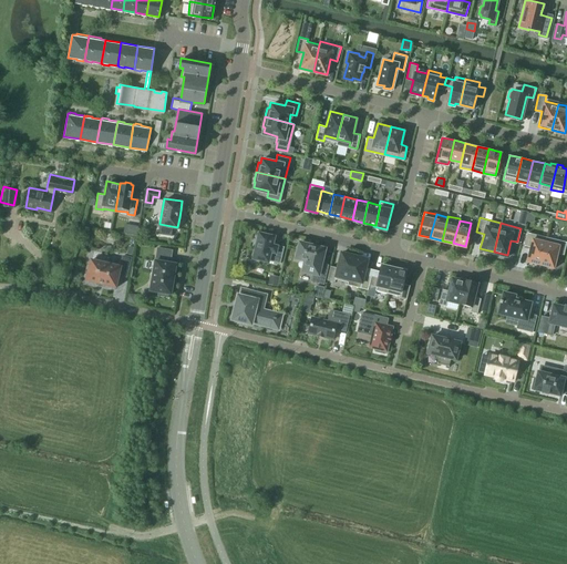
[(527,231),(524,244),(531,245),(527,260),(540,264),(547,236),(527,231)]
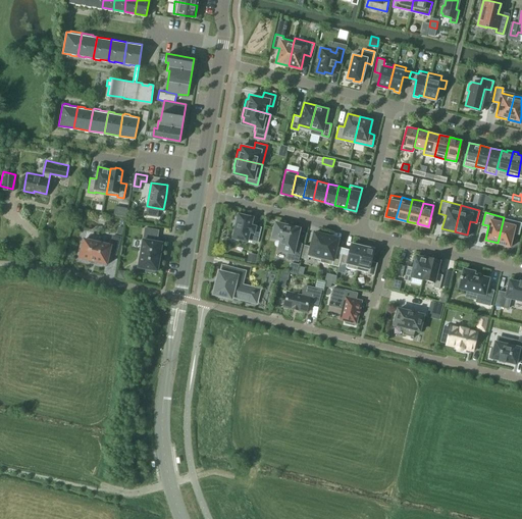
[(239,213),(232,237),(247,240),(248,238),(258,241),(261,225),(255,224),(255,225),(251,224),(253,216),(239,213)]
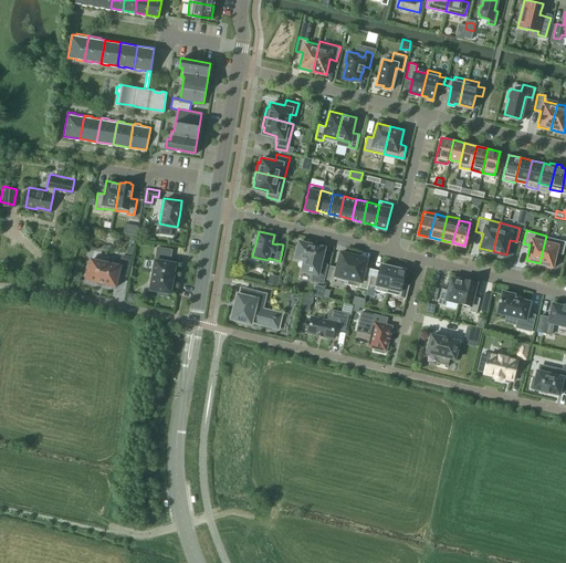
[(546,236),(540,263),(553,267),(556,251),(563,253),(565,240),(546,236)]
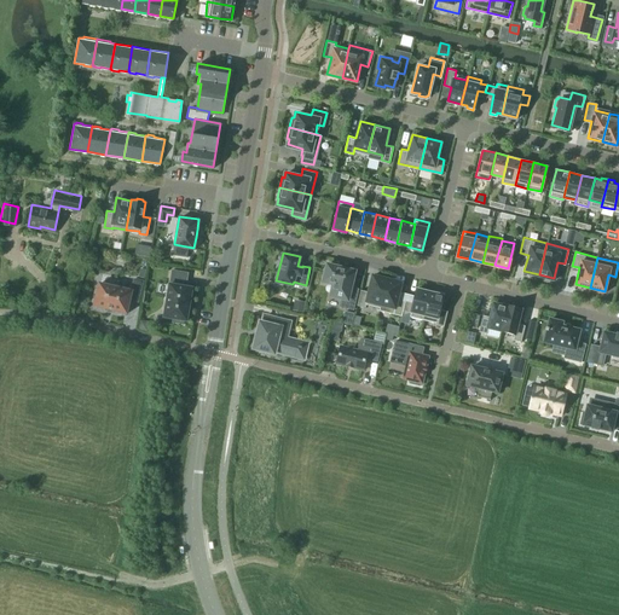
[(337,265),(327,262),(323,280),(333,283),(330,295),(341,297),(340,305),(353,308),(358,288),(351,286),(354,270),(345,267),(345,266),(337,265)]
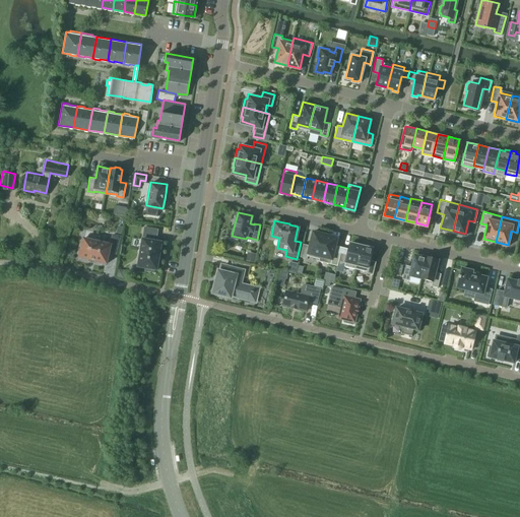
[(156,268),(161,237),(156,236),(157,228),(144,225),(137,265),(145,266),(144,269),(153,271),(154,268),(156,268)]
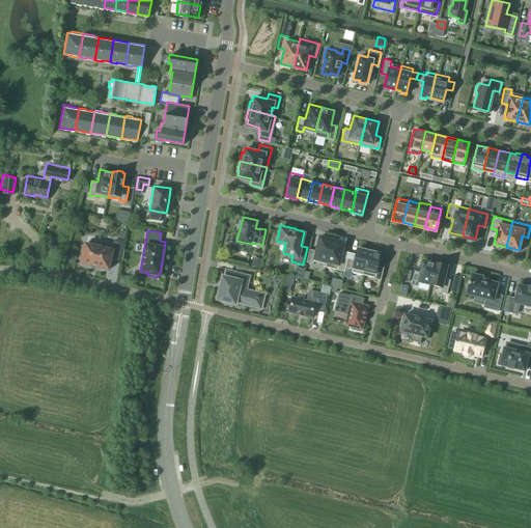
[(332,238),(319,234),(316,249),(309,248),(307,255),(327,260),(332,238)]
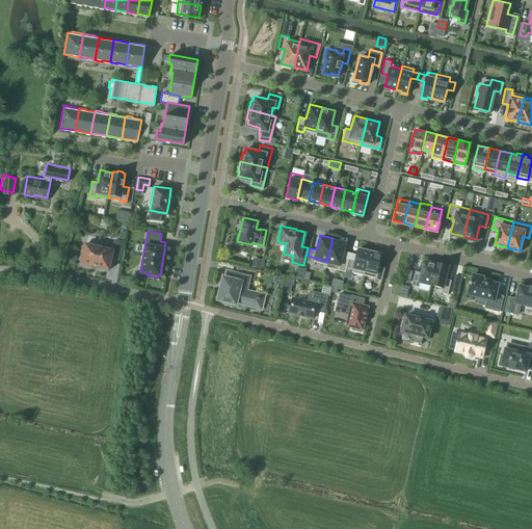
[(112,248),(85,242),(81,262),(109,268),(111,257),(118,258),(123,240),(115,238),(112,248)]
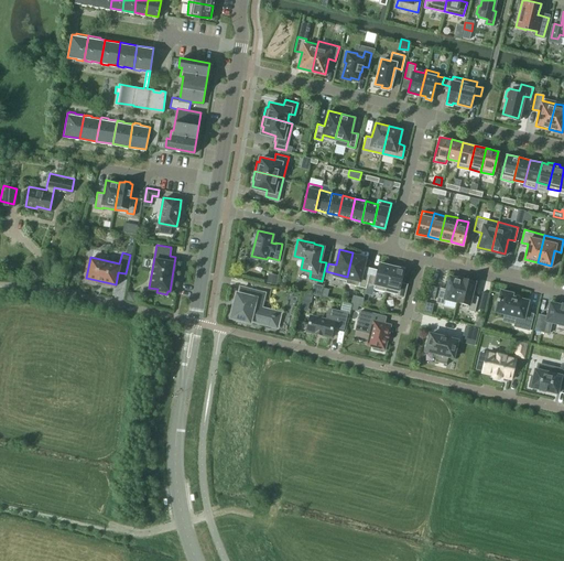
[(366,256),(353,252),(347,277),(367,282),(369,273),(362,271),(366,256)]
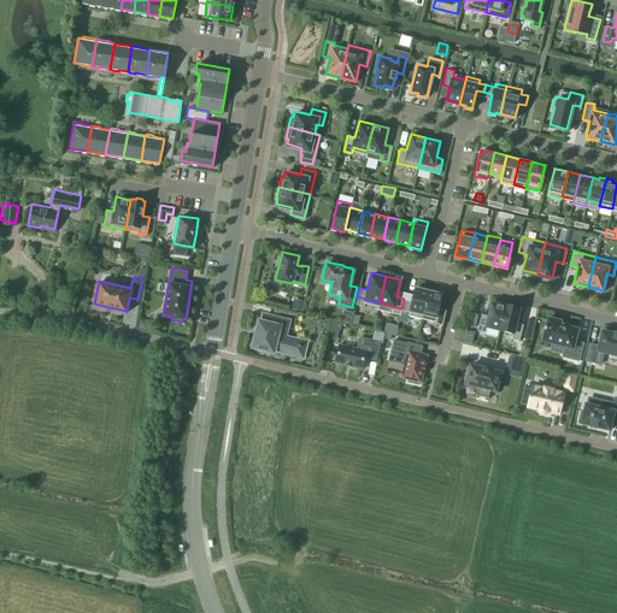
[(428,289),(416,287),(412,300),(404,299),(401,308),(423,313),(428,289)]
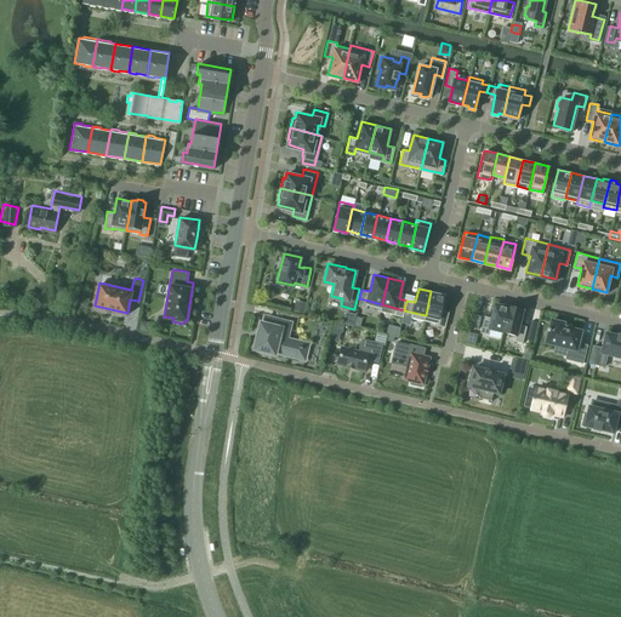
[(444,295),(431,291),(426,315),(446,320),(449,310),(442,309),(444,295)]
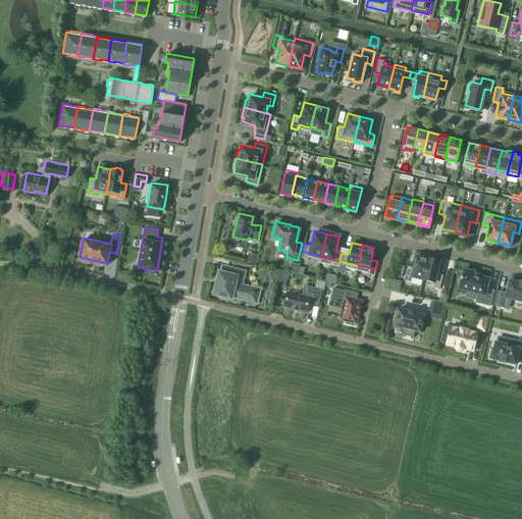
[(249,253),(247,259),(255,261),(257,255),(249,253)]
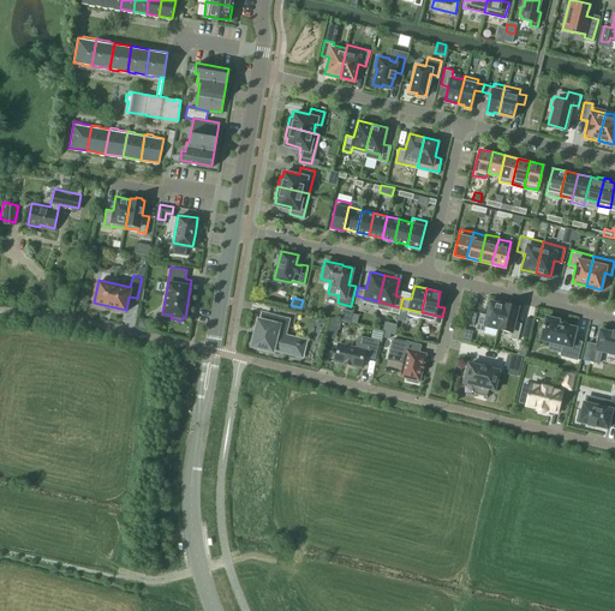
[(503,303),(490,300),(487,313),(479,311),(476,328),(483,330),(485,324),(497,328),(503,303)]
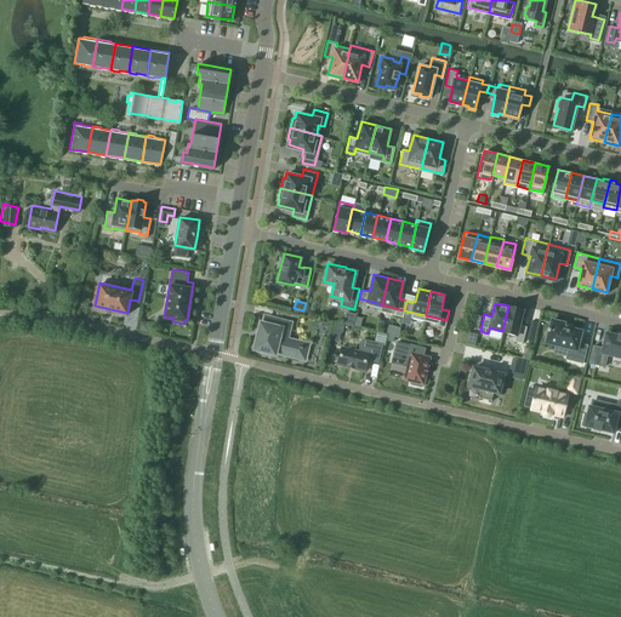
[(508,306),(502,331),(516,333),(514,340),(523,342),(527,325),(519,324),(523,309),(520,308),(522,307),(514,306),(514,307),(508,306)]
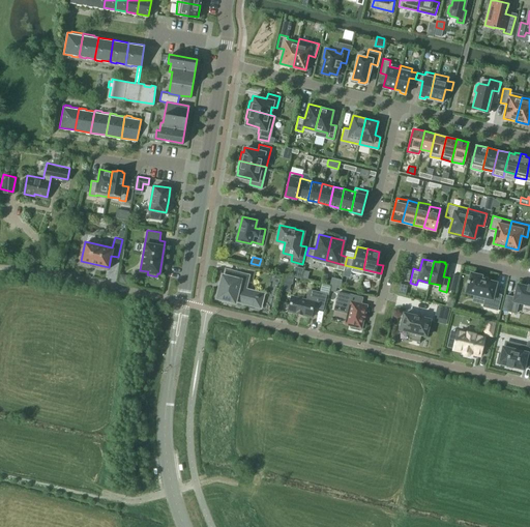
[(246,287),(249,273),(225,267),(224,273),(222,272),(214,298),(236,303),(236,301),(262,308),(266,292),(246,287)]
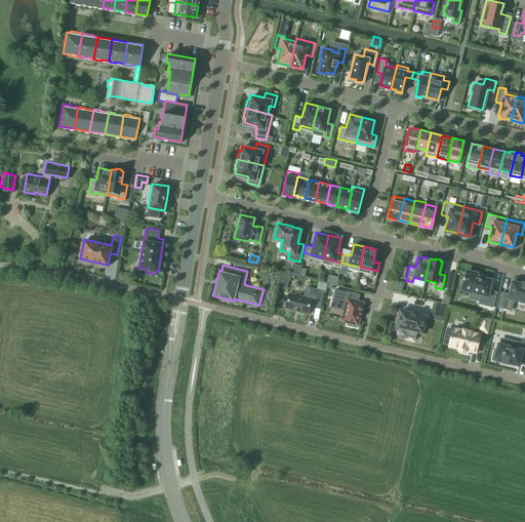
[(118,269),(116,277),(124,279),(126,271),(118,269)]
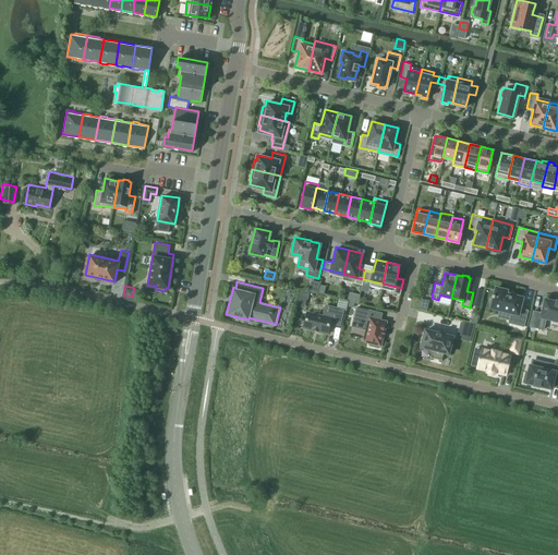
[(496,287),(494,294),(492,294),(489,304),(490,305),(490,308),(511,312),(509,318),(516,320),(516,323),(523,325),(528,309),(520,308),(522,297),(506,292),(507,289),(496,287)]
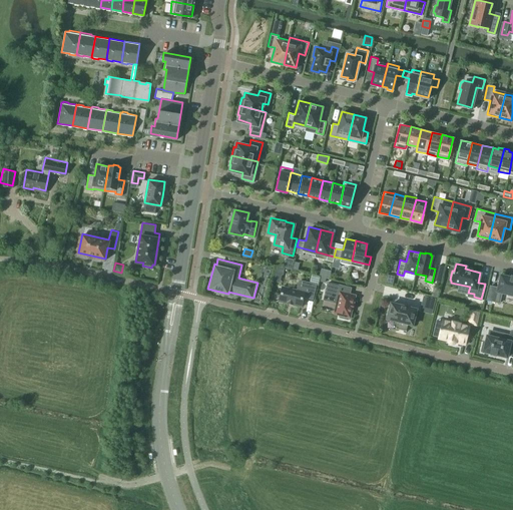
[(436,276),(442,277),(445,266),(439,265),(436,276)]
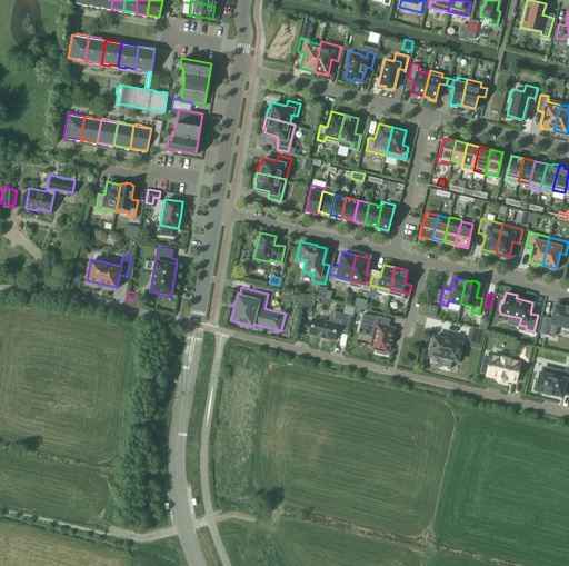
[(307,295),(305,301),(313,304),(315,296),(307,295)]
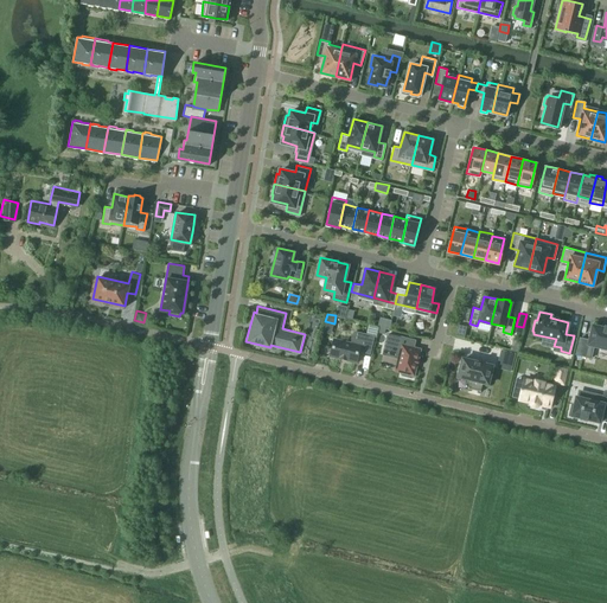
[(580,337),(576,353),(590,357),(594,345),(606,347),(606,326),(605,326),(604,327),(593,325),(589,339),(580,337)]
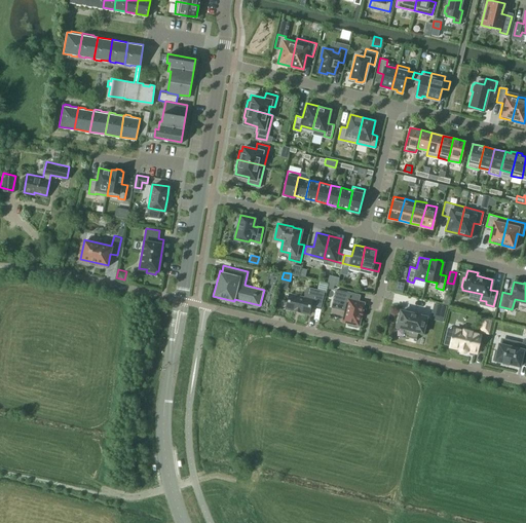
[(324,291),(306,286),(303,297),(289,293),(285,307),(308,312),(310,303),(320,306),(324,291)]
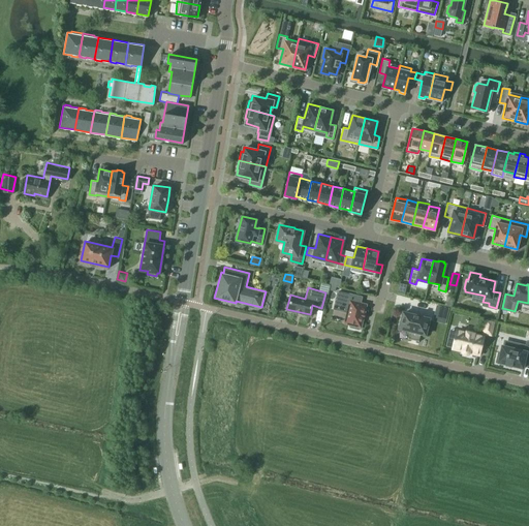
[(361,326),(367,303),(361,302),(362,296),(338,289),(335,303),(348,306),(345,322),(351,323),(351,326),(359,328),(360,326),(361,326)]
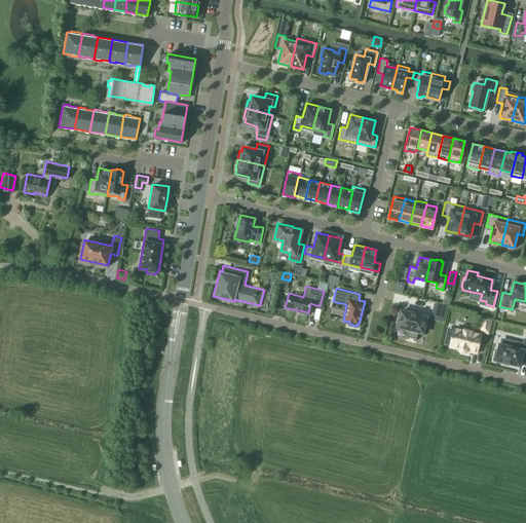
[(435,302),(433,309),(445,312),(446,305),(435,302)]
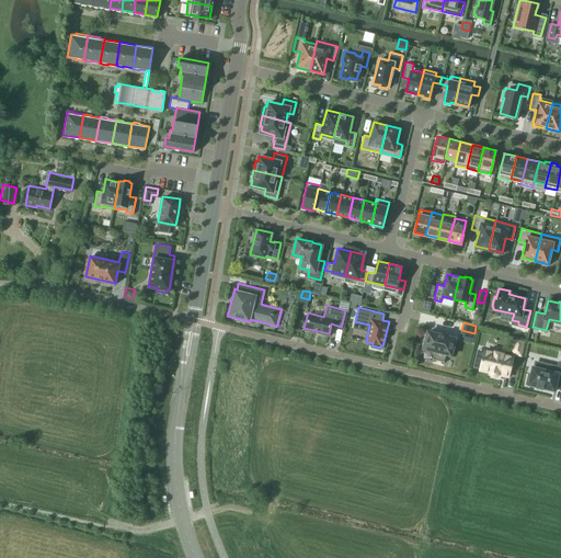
[(455,338),(427,330),(423,348),(435,351),(433,359),(444,361),(446,353),(450,354),(455,338)]
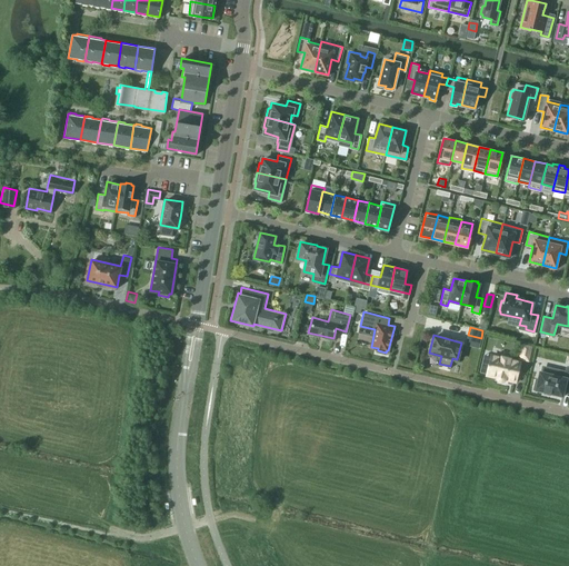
[(528,359),(531,345),(523,344),(520,357),(528,359)]
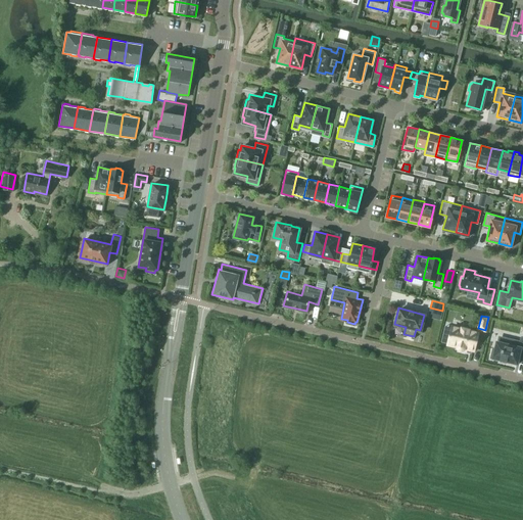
[(461,327),(452,325),(449,333),(448,333),(447,335),(448,335),(447,343),(456,345),(457,348),(459,349),(461,350),(463,349),(465,347),(474,349),(478,331),(469,329),(461,327)]
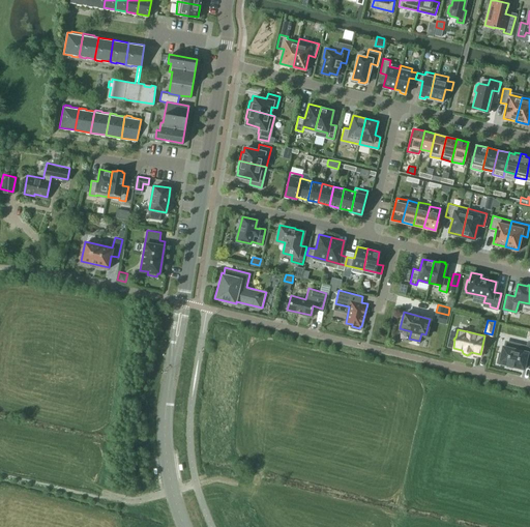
[(500,350),(497,361),(524,369),(528,352),(529,353),(529,340),(528,340),(527,344),(516,342),(513,347),(504,345),(502,351),(500,350)]
